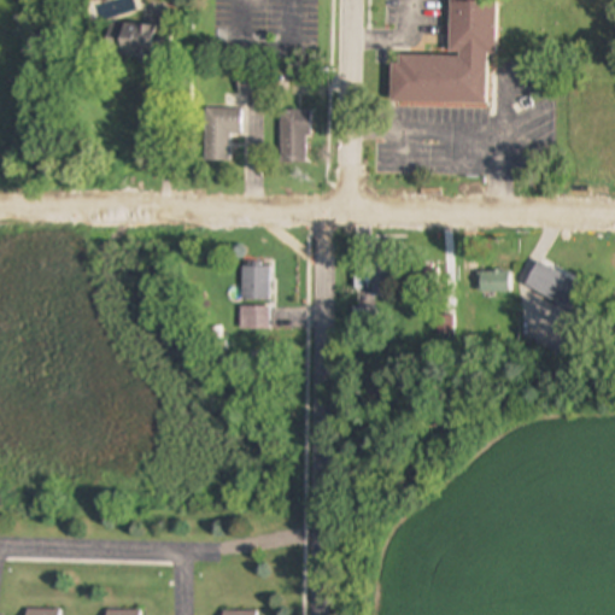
[(485,104),(486,53),(495,53),(495,0),(447,0),(447,56),(391,56),(390,103),(485,104)]
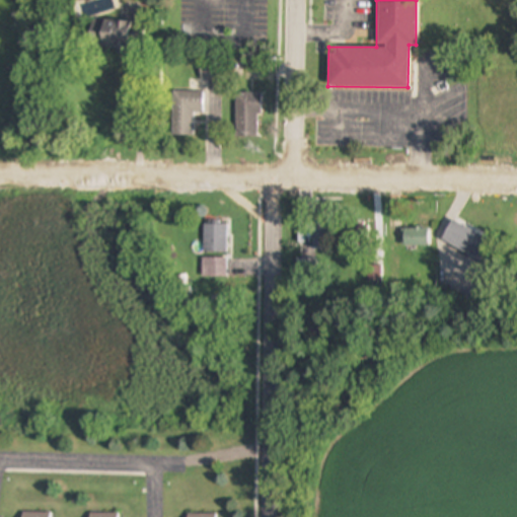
[(88,42),(139,45),(140,23),(89,20),(88,42)]
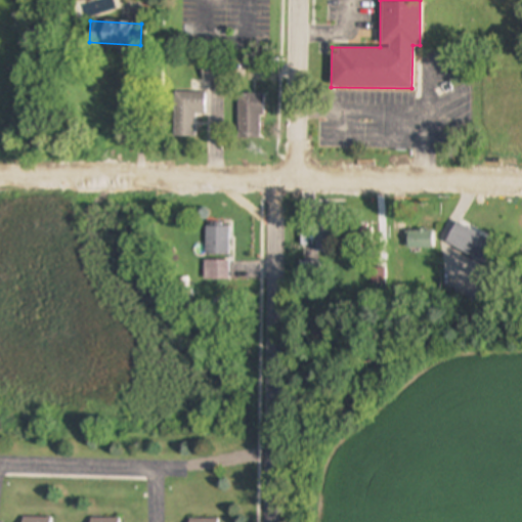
[(203,79),(219,78),(218,62),(201,63),(203,79)]
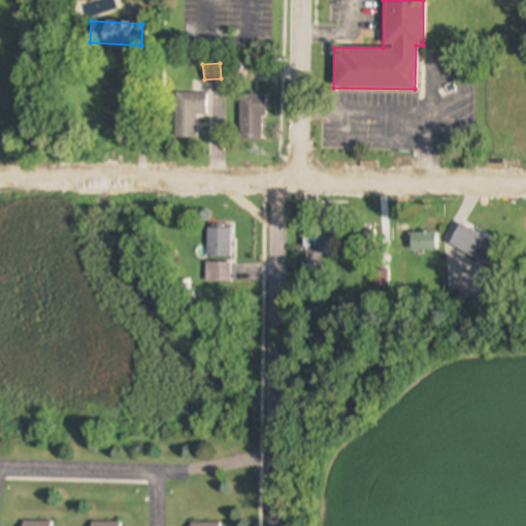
[(173,138),(195,138),(195,114),(205,114),(205,93),(173,93),(173,138)]
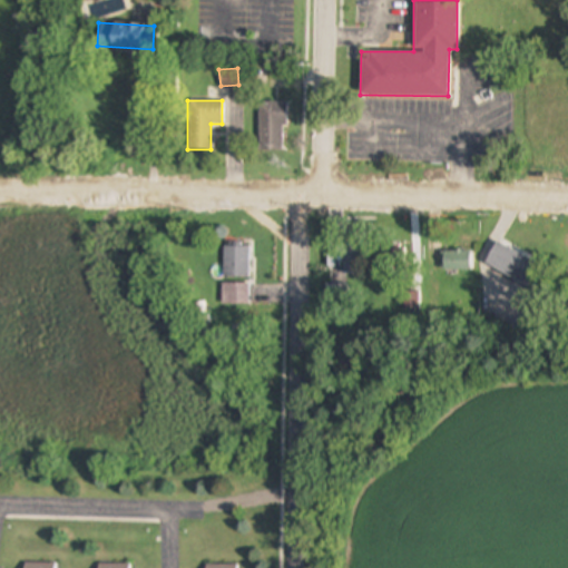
[(257,101),(257,149),(283,149),(283,101),(257,101)]
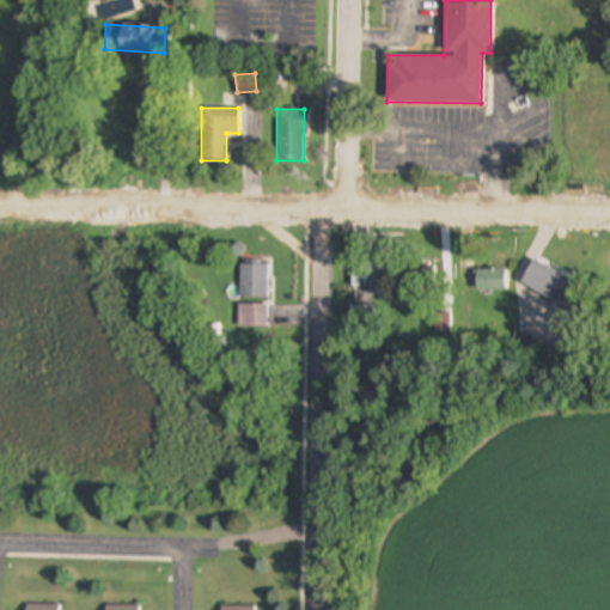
[(518,281),(563,307),(578,282),(532,257),(518,281)]
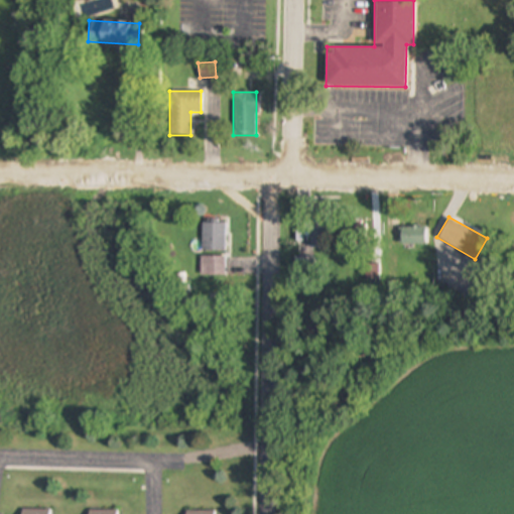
[(224,221),(201,221),(201,249),(224,249),(224,221)]
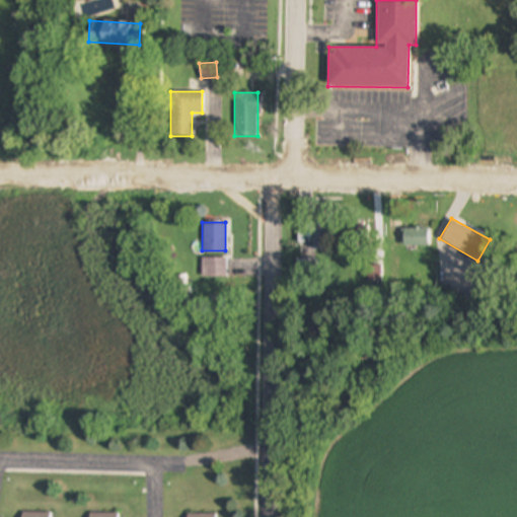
[(311,223),(311,247),(330,247),(330,223),(311,223)]
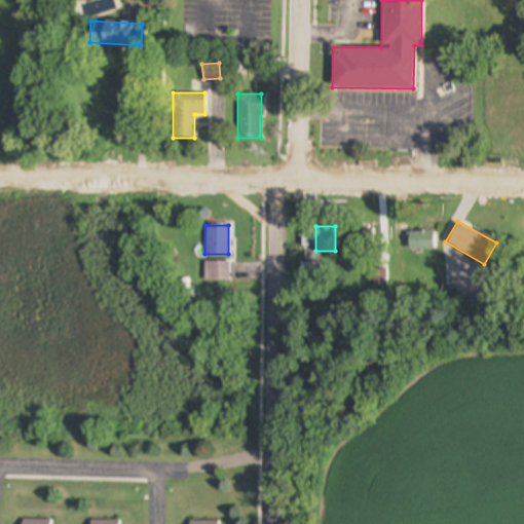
[(433,248),(433,230),(407,230),(407,248),(433,248)]
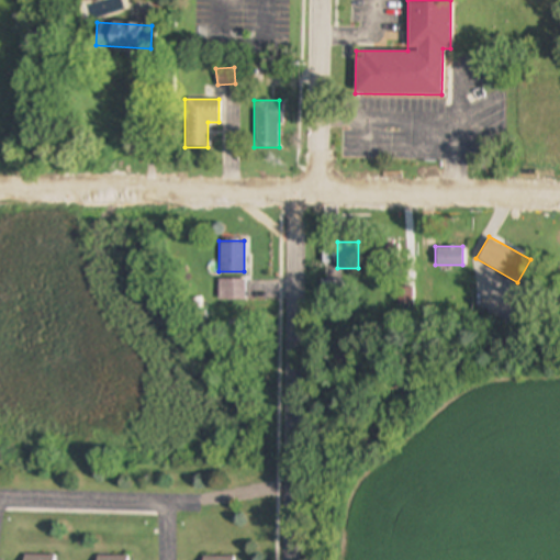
[(244,279),(216,279),(216,299),(244,299),(244,279)]
